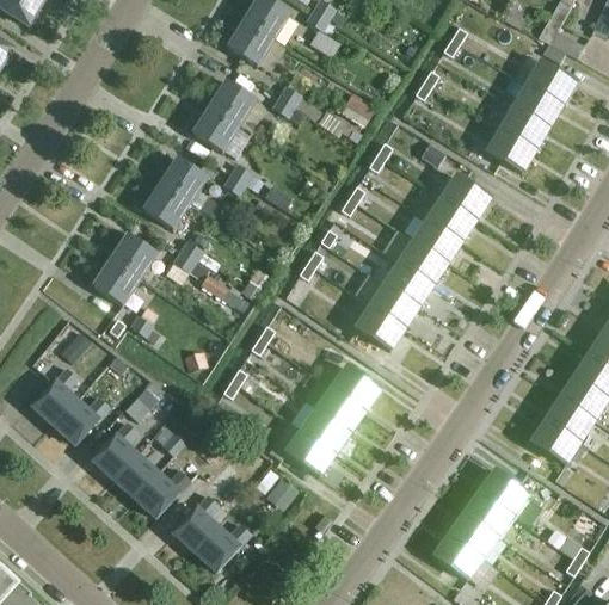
[(45,0),(2,0),(0,5),(31,24),(32,20),(36,20),(40,14),(40,11),(45,0)]
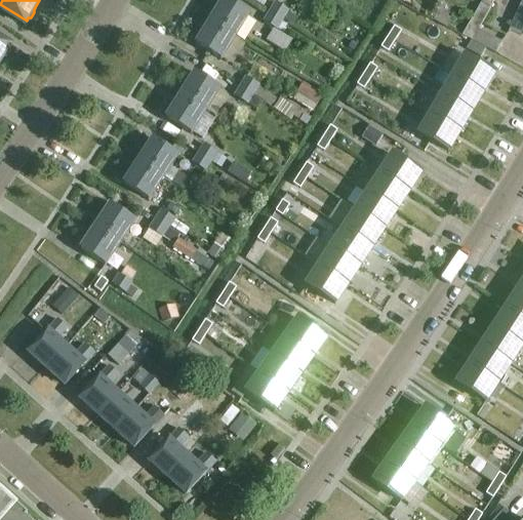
[(223,0),(211,18),(237,33),(250,10),(234,0),(223,0)]
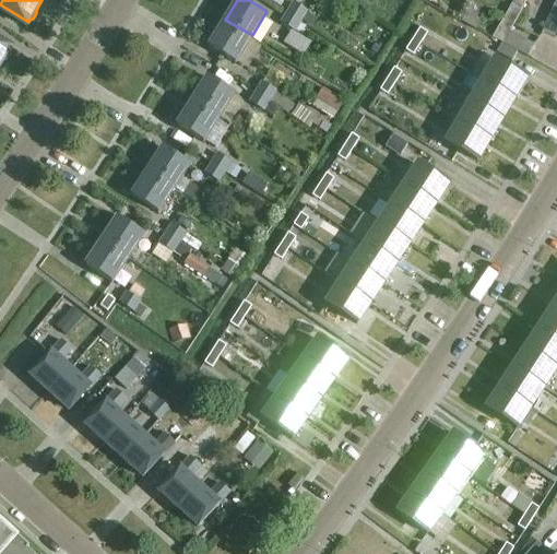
[(294,0),(288,9),(303,18),(309,8),(297,0),(294,0)]
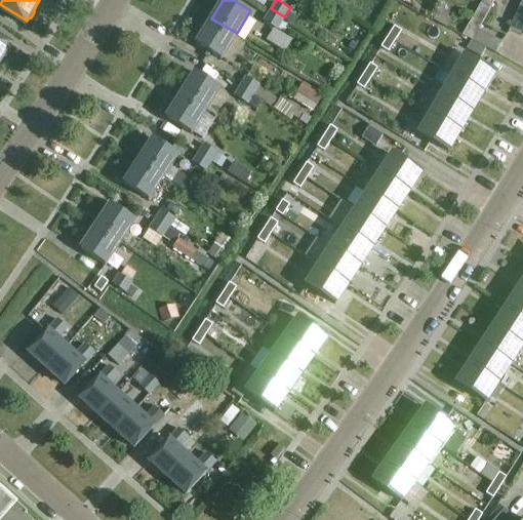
[(483,0),(465,32),(475,38),(481,26),(494,0),(483,0)]
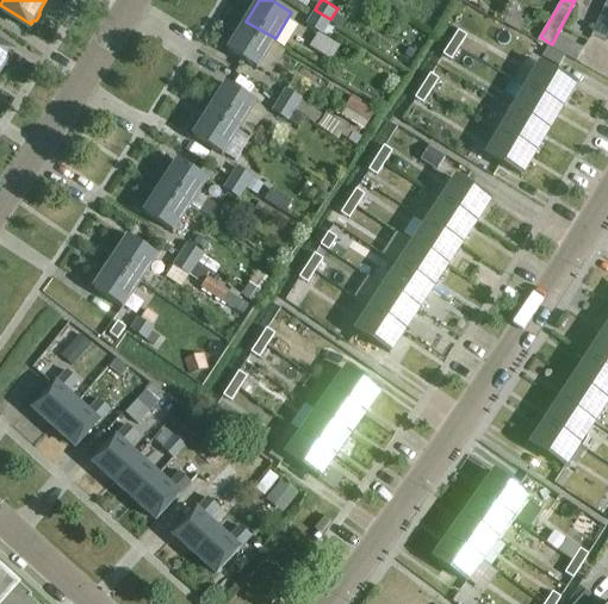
[(607,0),(594,31),(607,37),(607,0)]
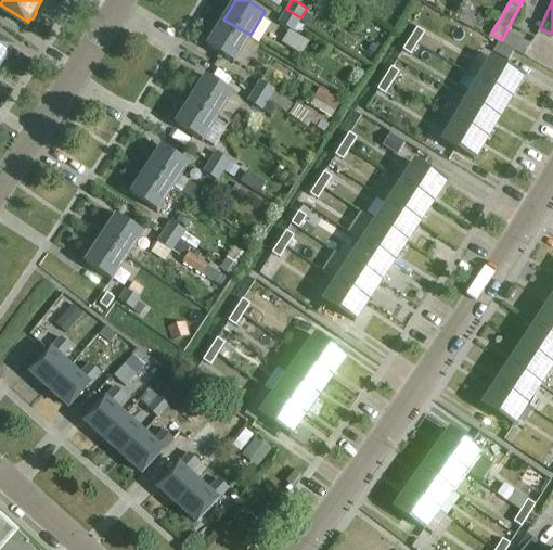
[(300,17),(286,9),(281,18),(295,27),(300,17)]
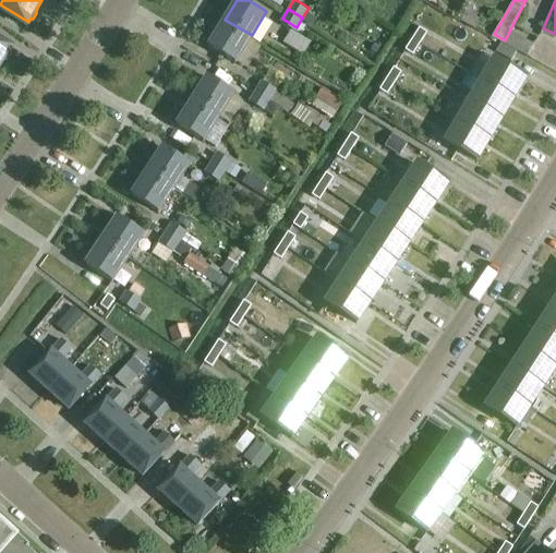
[(353,40),(375,55),(396,23),(374,9),(353,40)]
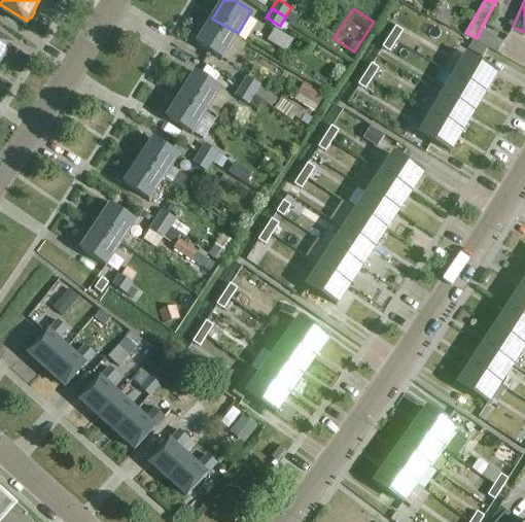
[(238,33),(212,19),(199,41),(223,57),(238,33)]
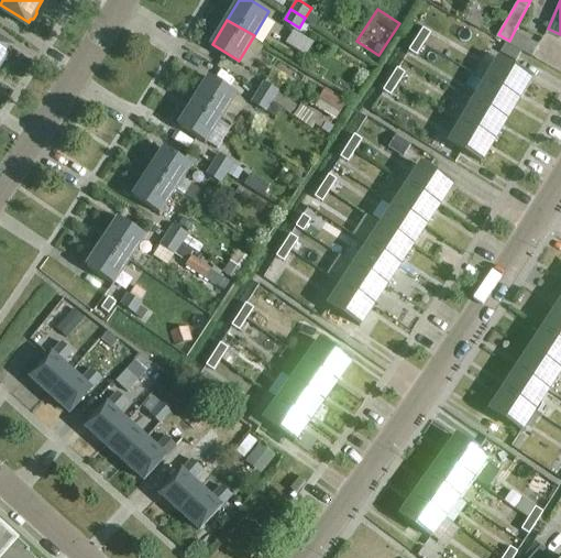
[(432,30),(425,25),(418,36),(426,41),(432,30)]
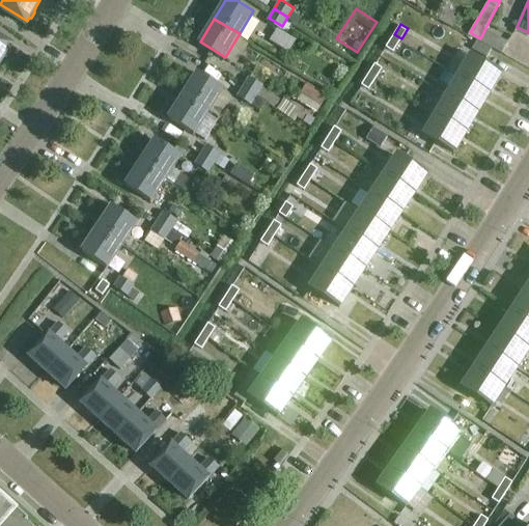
[(486,26),(480,38),(503,51),(509,39),(486,26)]
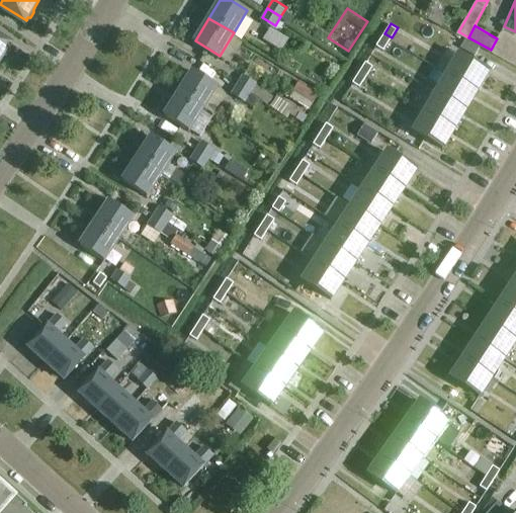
[(0,60),(5,53),(8,52),(11,47),(10,44),(12,40),(0,32),(0,60)]
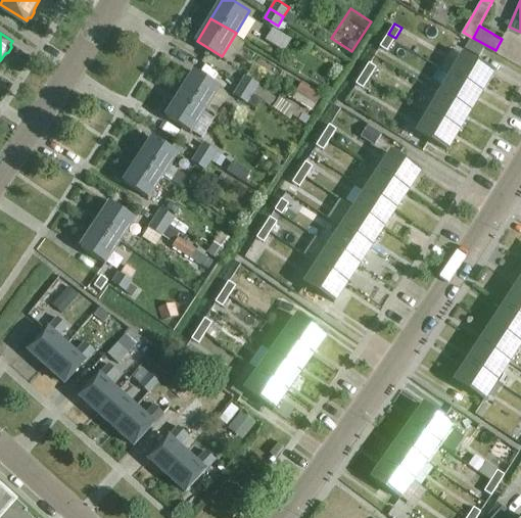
[(395,38),(388,34),(381,44),(388,48),(395,38)]
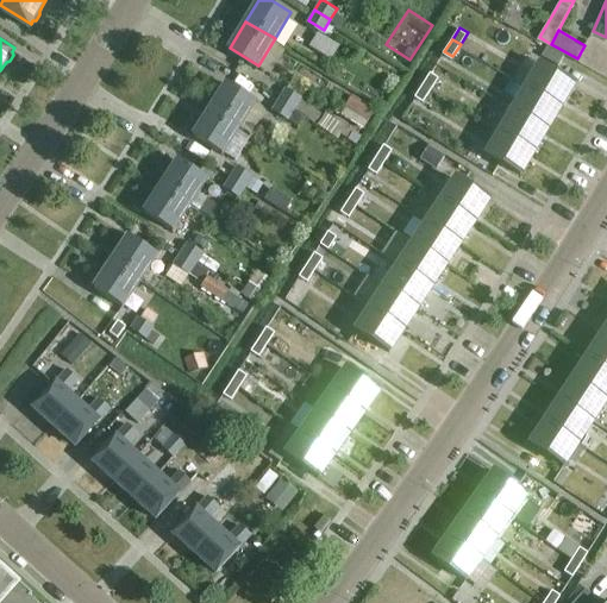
[(575,82),(542,62),(527,85),(562,105),(575,82)]
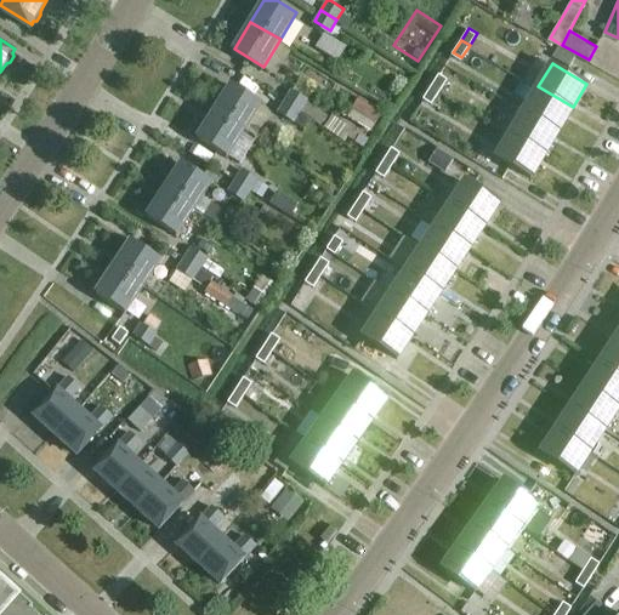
[(441,90),(449,78),(441,72),(432,84),(441,90)]
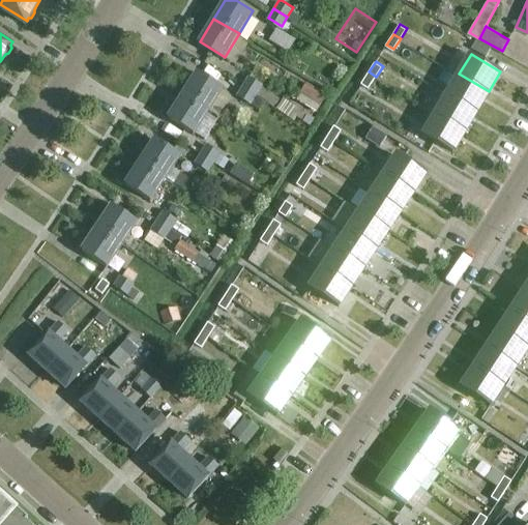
[(199,70),(184,93),(209,109),(224,86),(199,70)]
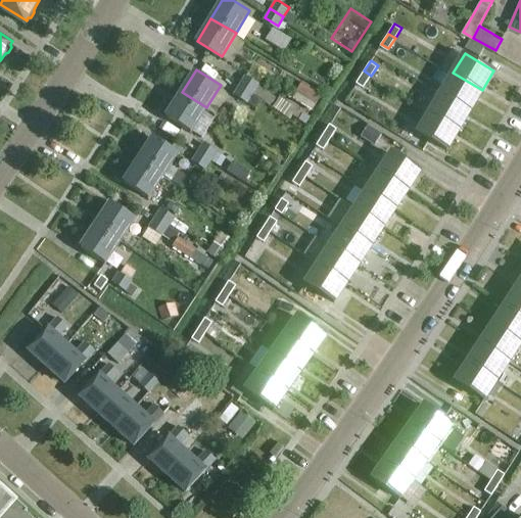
[(371,76),(364,71),(358,81),(365,86),(371,76)]
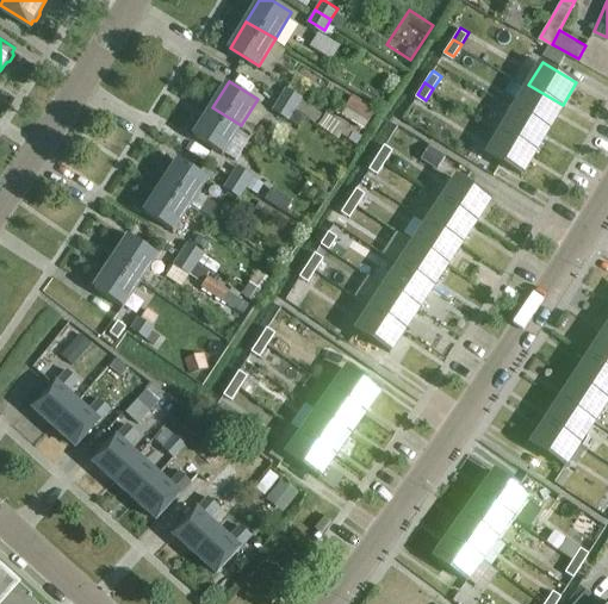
[(563,105),(528,85),(515,107),(550,126),(563,105)]
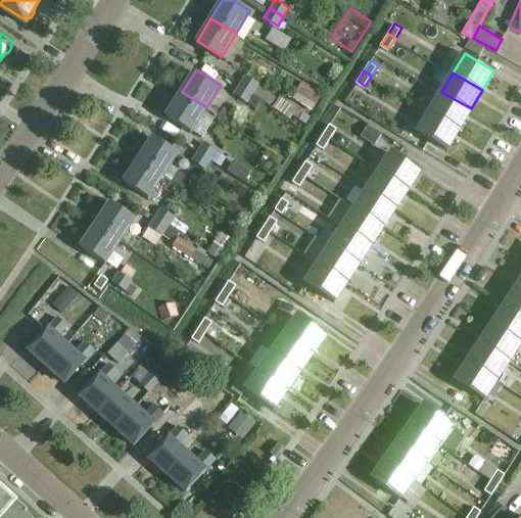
[(247,74),(241,83),(254,91),(261,82),(247,74)]
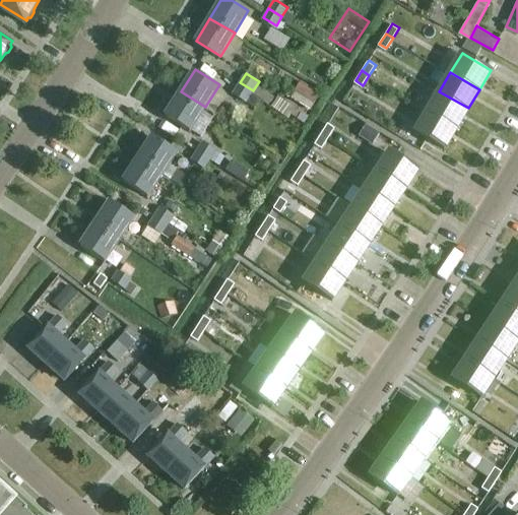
[(321,91),(303,79),(296,89),(315,102),(321,91)]
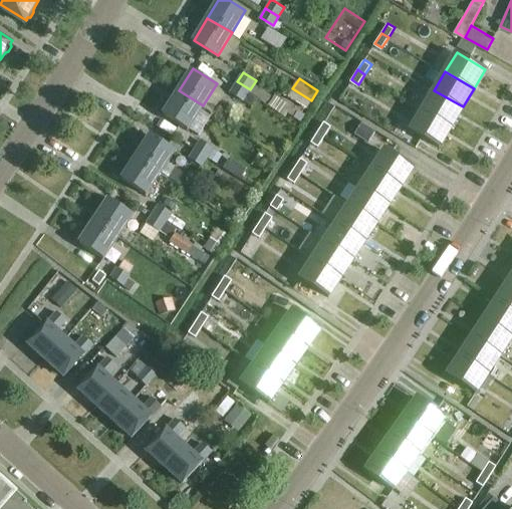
[(250,89),(237,81),(232,90),(245,98),(250,89)]
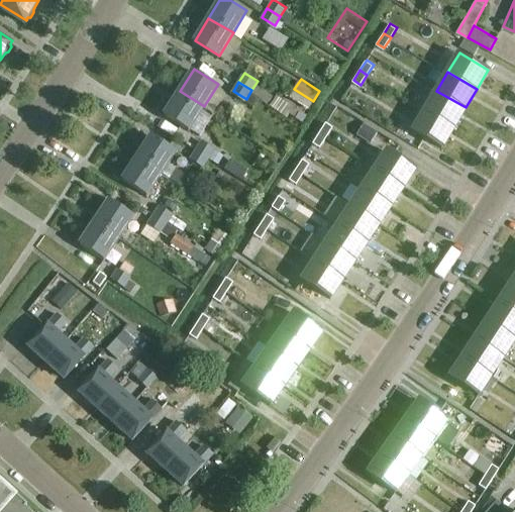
[(204,106),(180,91),(166,113),(190,128),(204,106)]
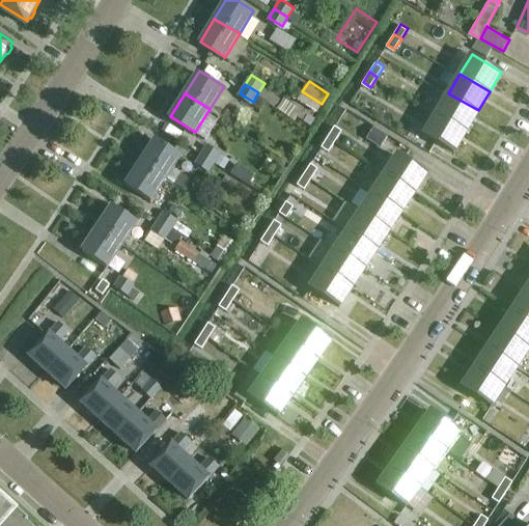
[(478,110),(448,93),(437,112),(467,130),(478,110)]
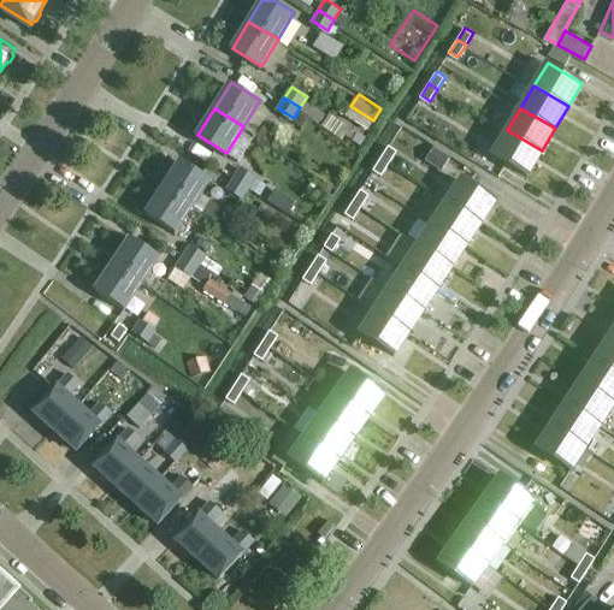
[(542,150),(507,130),(494,153),(529,173),(542,150)]
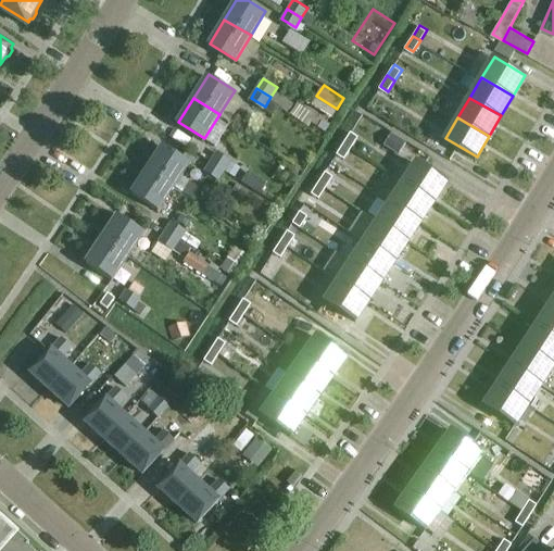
[(344,141),(352,146),(360,135),(352,130),(344,141)]
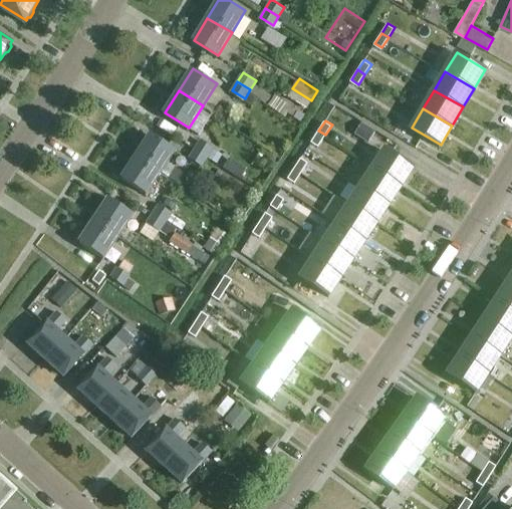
[(369,140),(376,129),(363,120),(356,132),(369,140)]
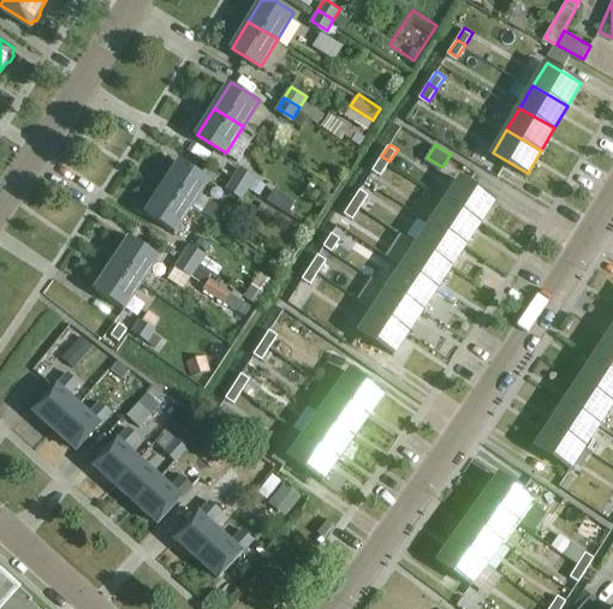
[(390,161),(381,156),(374,168),(382,173),(390,161)]
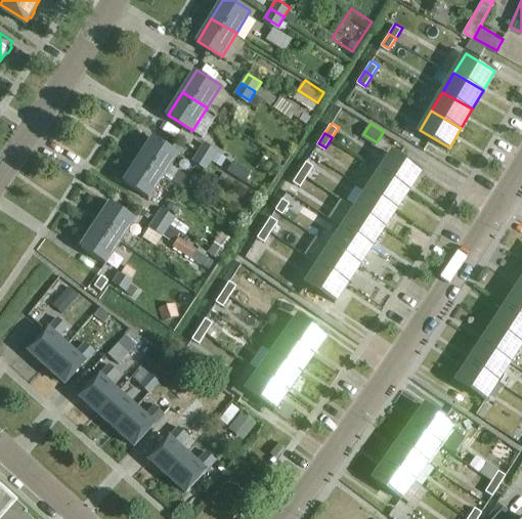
[(155,135),(140,158),(164,174),(179,152),(155,135)]
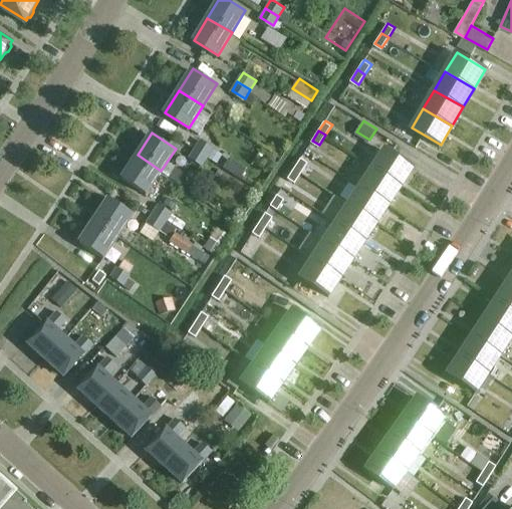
[(202,139),(196,147),(209,156),(215,147),(202,139)]
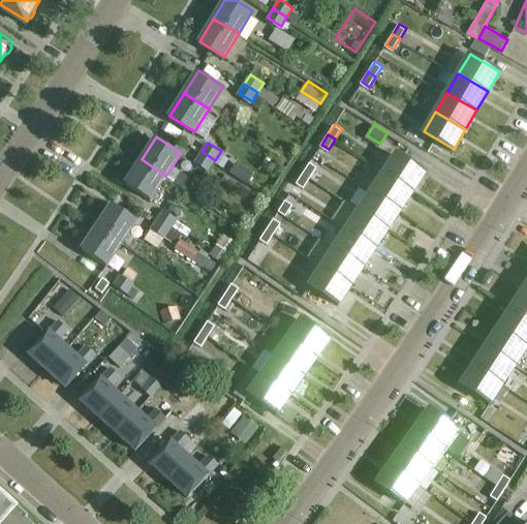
[(215,160),(202,151),(195,160),(209,170),(215,160)]
